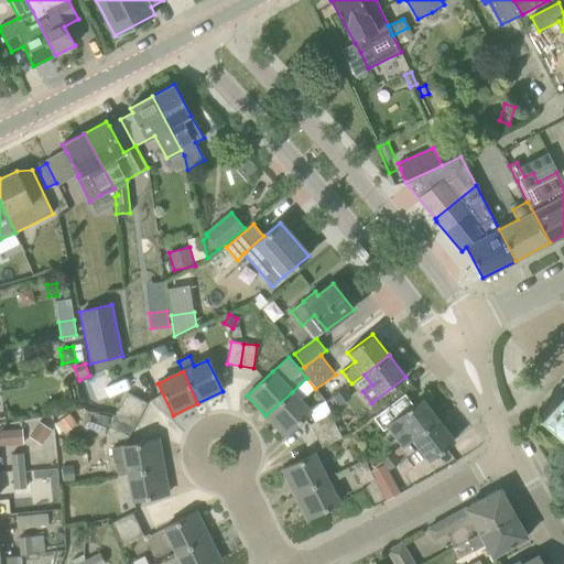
[(99,403),(120,393),(111,375),(90,386),(99,403)]
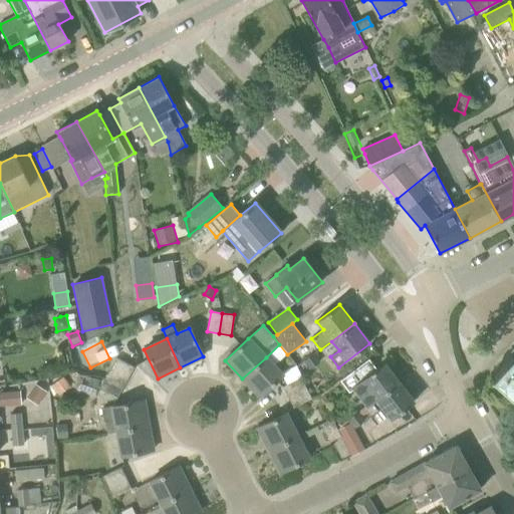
[(513,348),(512,351),(511,351),(493,371),(513,391),(513,390),(513,348)]
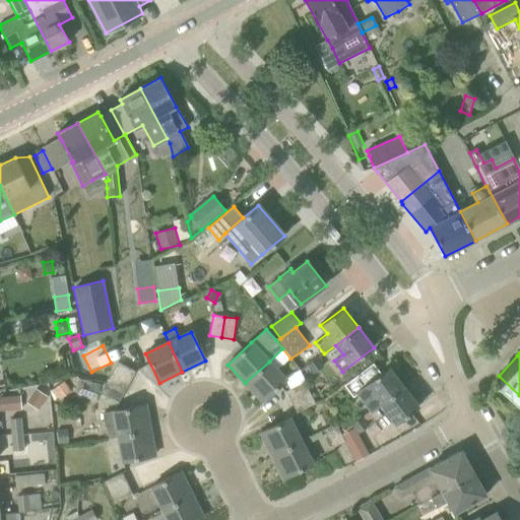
[(314,374),(324,367),(318,359),(308,366),(314,374)]
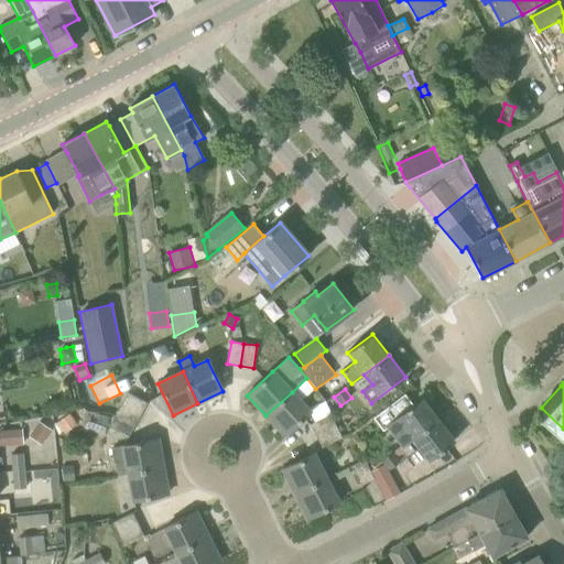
[(266,415),(285,435),(310,412),(292,392),(266,415)]
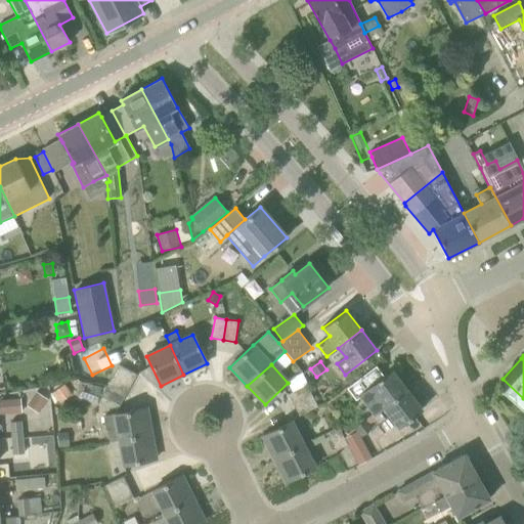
[(137,375),(119,365),(111,382),(128,391),(137,375)]
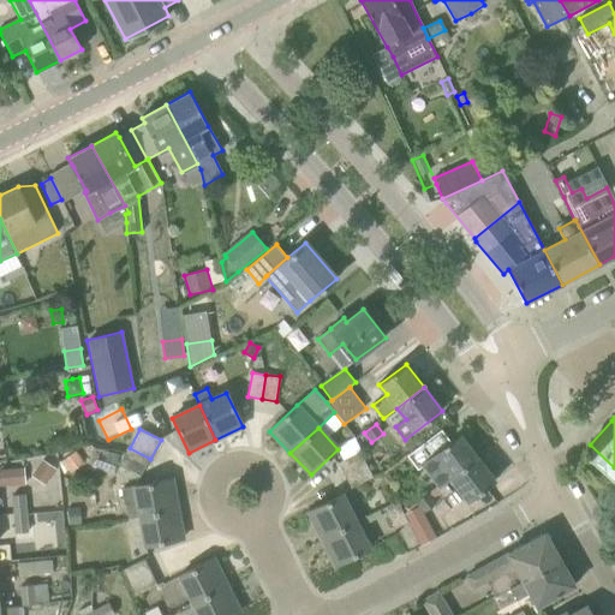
[(460,434),(449,441),(441,430),(407,454),(418,467),(423,463),(441,485),(451,479),(449,478),(477,457),(460,434)]
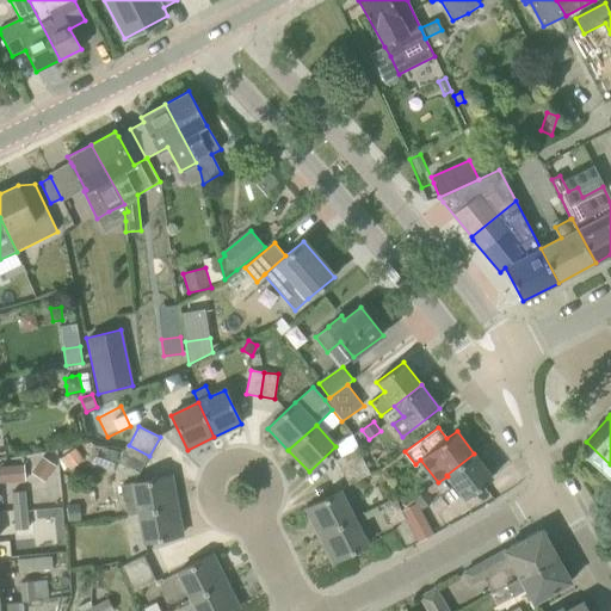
[(149,456),(129,445),(119,462),(140,473),(146,462),(149,456)]
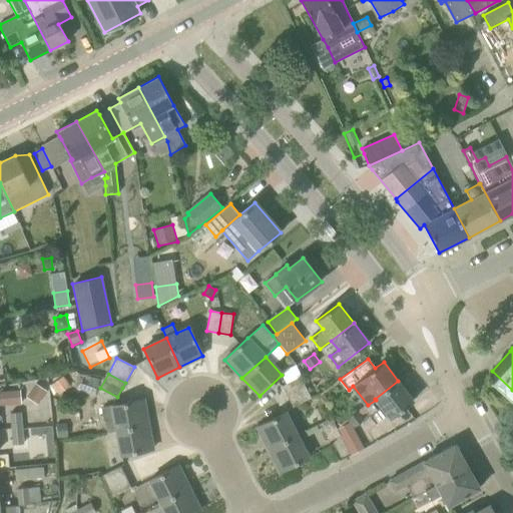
[(57,396),(71,386),(64,376),(50,387),(57,396)]
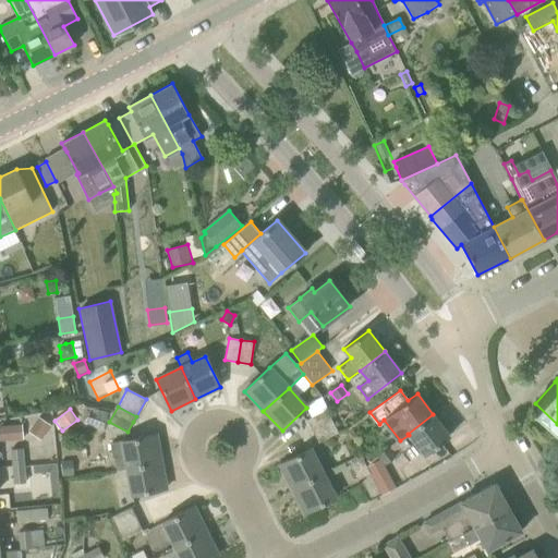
[(106,422),(108,412),(98,410),(96,420),(106,422)]
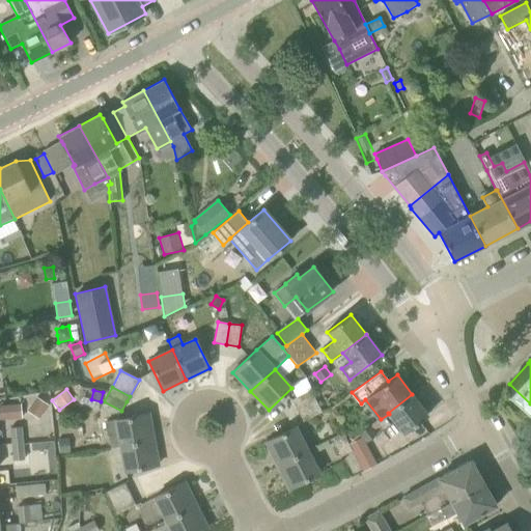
[(291,400),(298,411),(316,400),(311,390),(291,400)]
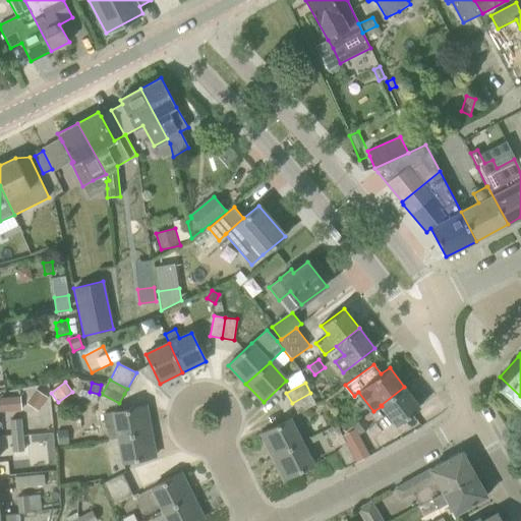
[(382,406),(397,425),(420,408),(404,387),(381,405),(382,406)]
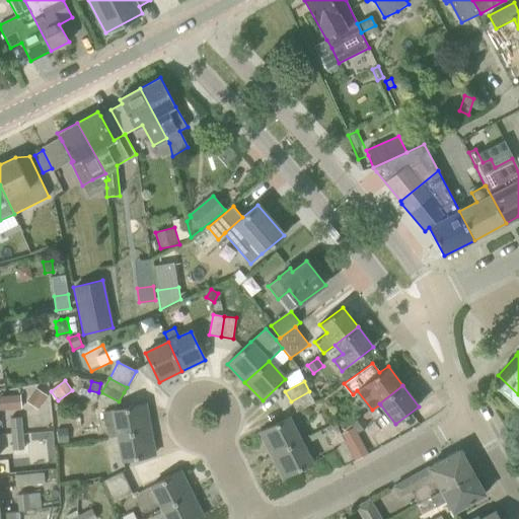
[(27,402),(40,410),(49,395),(36,388),(27,402)]
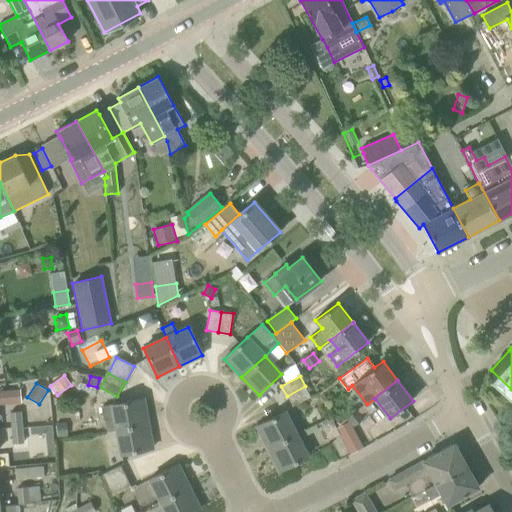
[(305,386),(287,396),(292,406),(311,397),(305,386)]
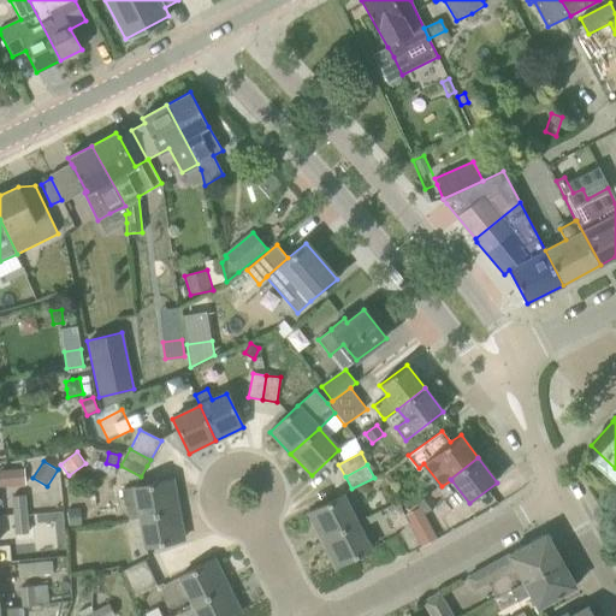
[(25,469),(0,472),(0,477),(1,487),(27,485),(25,469)]
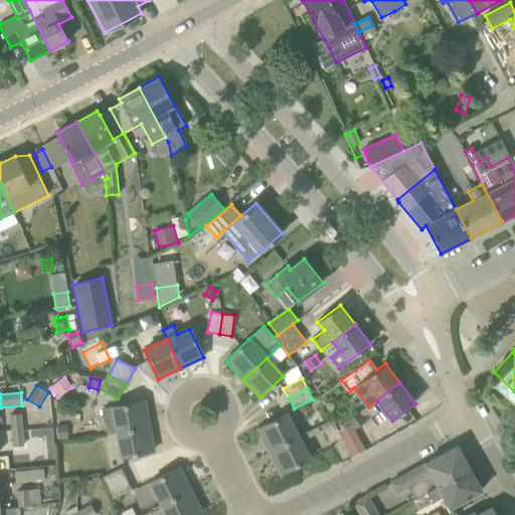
[(147,418),(144,401),(112,407),(114,421),(115,424),(147,418)]
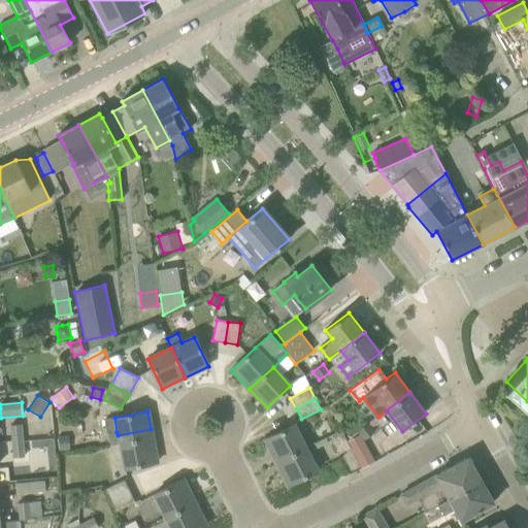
[(9,425),(11,441),(24,440),(23,424),(9,425)]
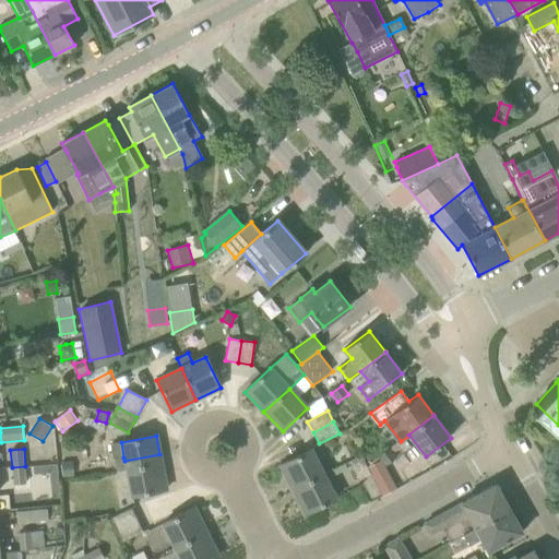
[(396,458),(390,449),(379,456),(387,465),(396,458)]
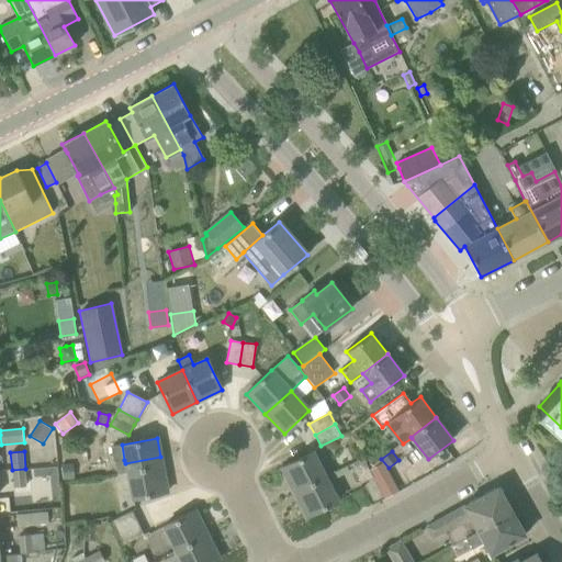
[(313,452),(281,468),(294,493),(325,478),(313,452)]
